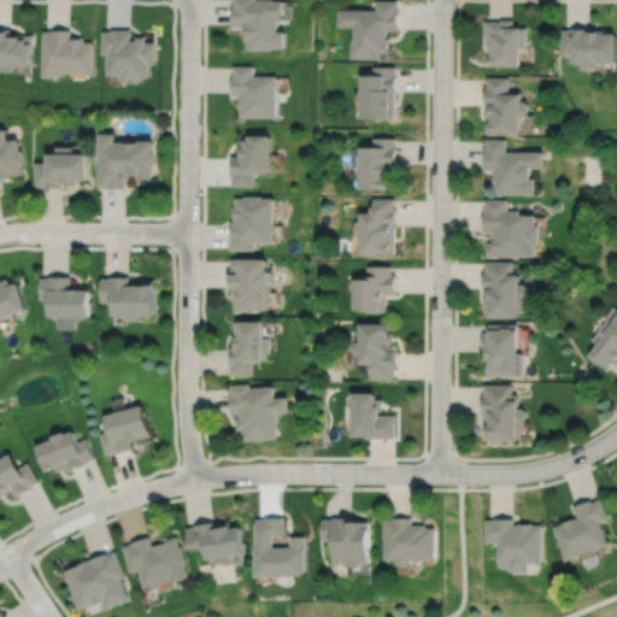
[(234,0),(234,7),(233,7),(231,28),(245,28),(245,34),(246,34),(246,43),(247,43),(247,52),(272,53),(272,52),(282,52),(282,34),(280,34),(280,23),(282,23),(282,12),(285,12),(285,4),(275,3),(275,1),(257,1),(257,0),(234,0)]
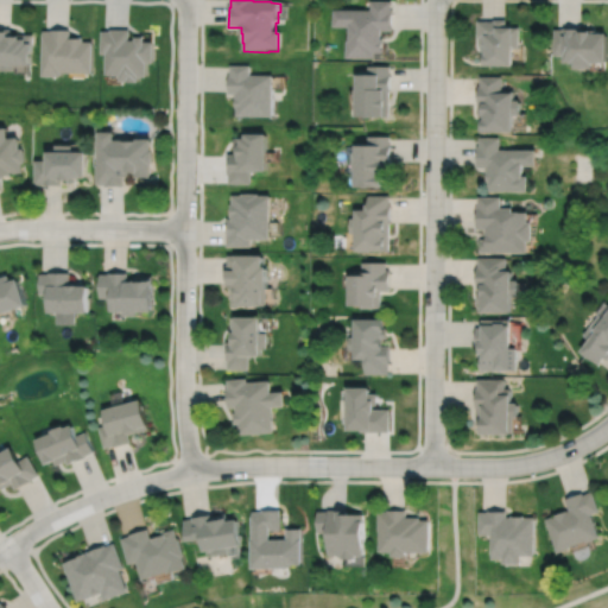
[(369,2),(369,12),(330,12),(330,29),(346,29),(346,43),(344,43),(344,61),(373,61),(373,54),(382,54),(382,40),(380,40),(380,32),(391,32),(391,12),(390,12),(390,2),(369,2)]
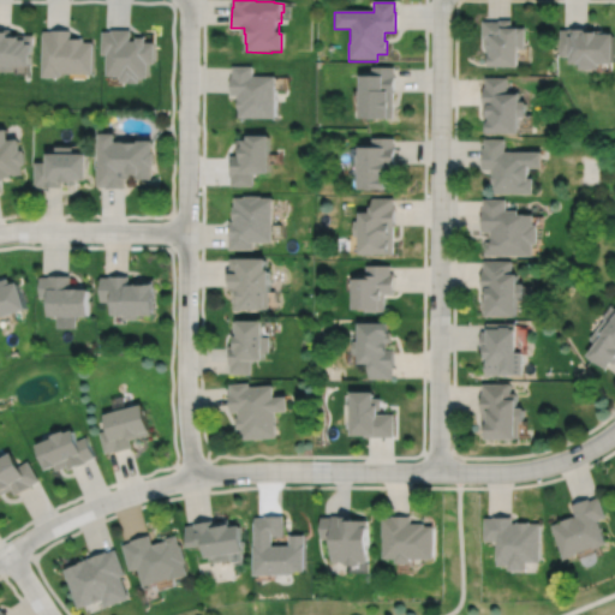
[(483,23),(482,40),(484,40),(484,48),(487,48),(487,69),(489,69),(489,70),(517,70),(518,51),(524,52),(524,29),(511,29),(511,22),(499,22),(499,23),(483,23)]
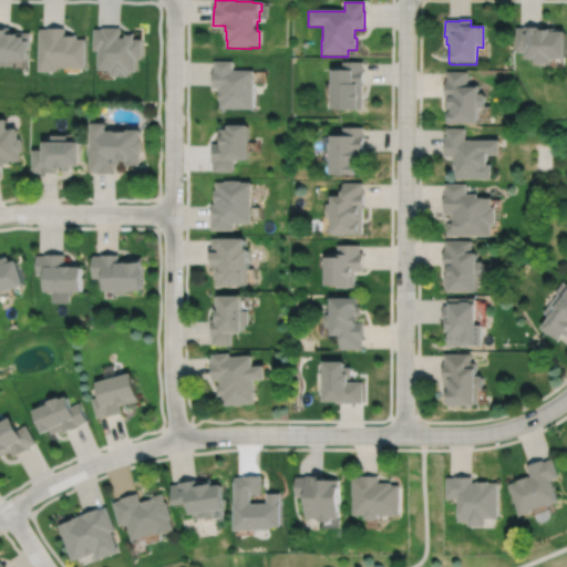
[(0,69),(13,69),(13,64),(28,64),(28,52),(30,52),(30,34),(16,33),(16,35),(10,35),(10,29),(0,28),(0,69)]
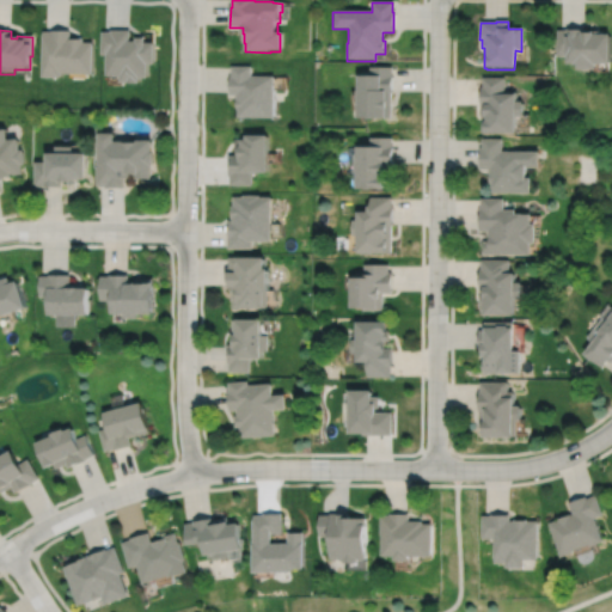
[(557,31),(557,57),(567,57),(567,59),(568,59),(568,67),(575,67),(575,68),(576,68),(576,72),(595,72),(595,68),(597,68),(597,67),(611,67),(611,36),(601,36),(601,32),(593,32),(593,34),(585,34),(585,30),(567,30),(567,31),(557,31)]
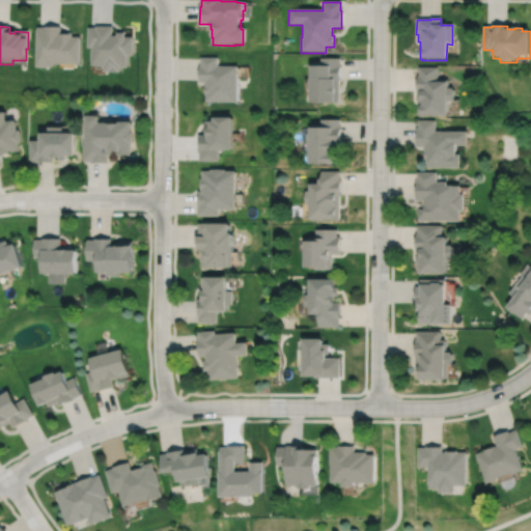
[(37,28),(36,68),(53,70),(53,65),(81,66),(81,38),(73,38),(73,34),(61,34),(61,27),(45,27),(45,28),(37,28)]
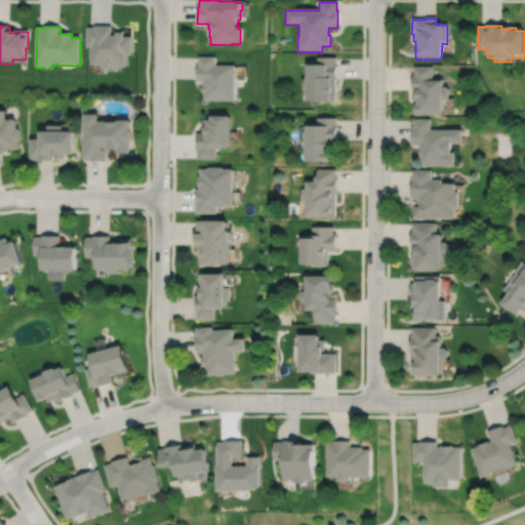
[(87,29),(87,48),(91,48),(91,67),(103,67),(103,72),(109,72),(109,74),(119,74),(119,73),(120,73),(120,68),(126,68),(126,56),(132,56),(132,38),(124,38),(124,34),(117,34),(117,36),(112,36),(112,27),(95,27),(95,29),(87,29)]
